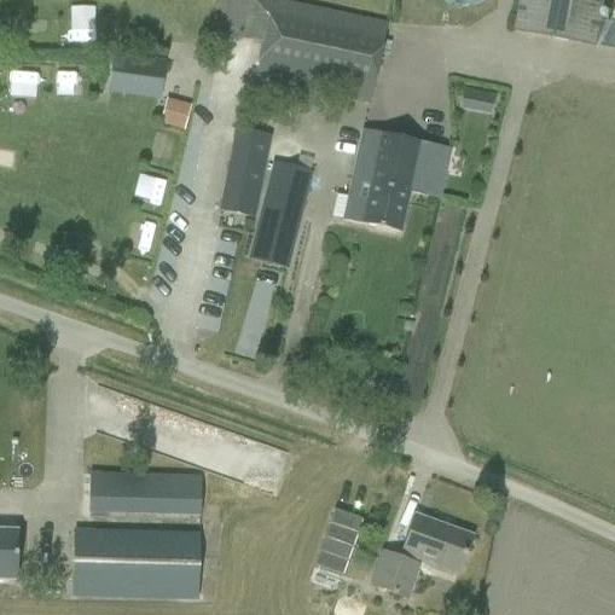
[(371,100),(388,21),(285,0),(225,0),(224,9),(219,34),(264,44),(256,76),(371,100)]
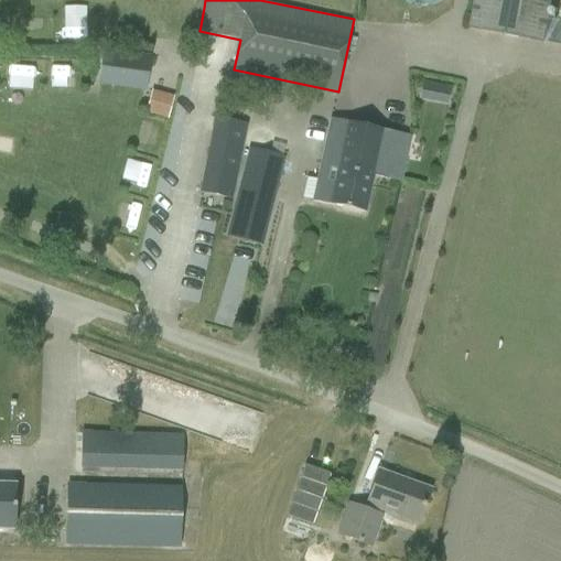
[(560,20),(549,18),(552,0),(476,0),(472,27),(560,42),(560,20)]
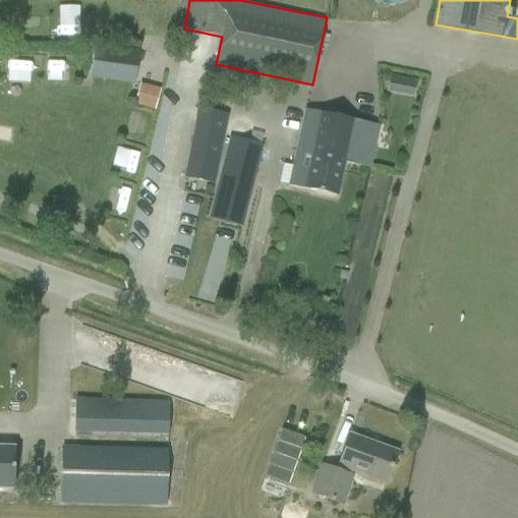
[(95,65),(137,70),(139,50),(98,44),(95,65)]
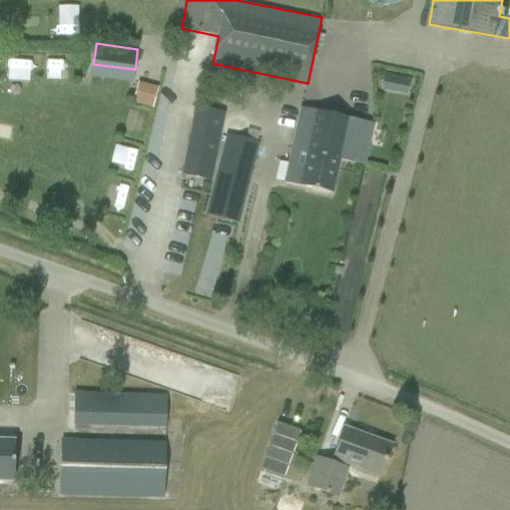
[(27,76),(28,59),(14,58),(13,76),(27,76)]
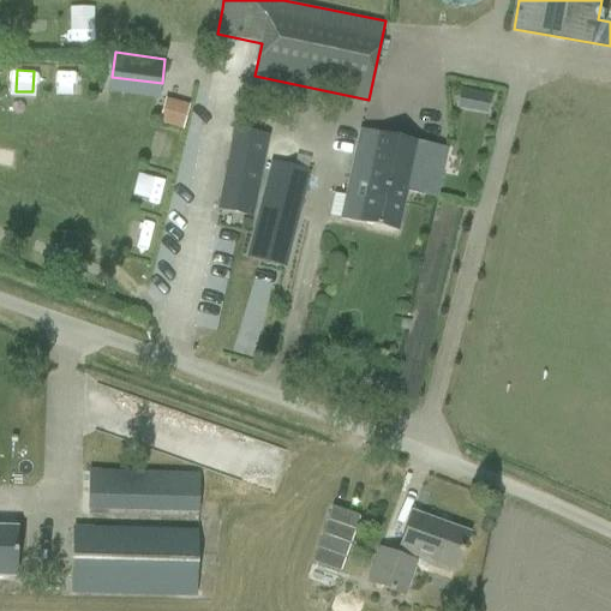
[(456,84),(455,107),(486,109),(489,85),(456,84)]
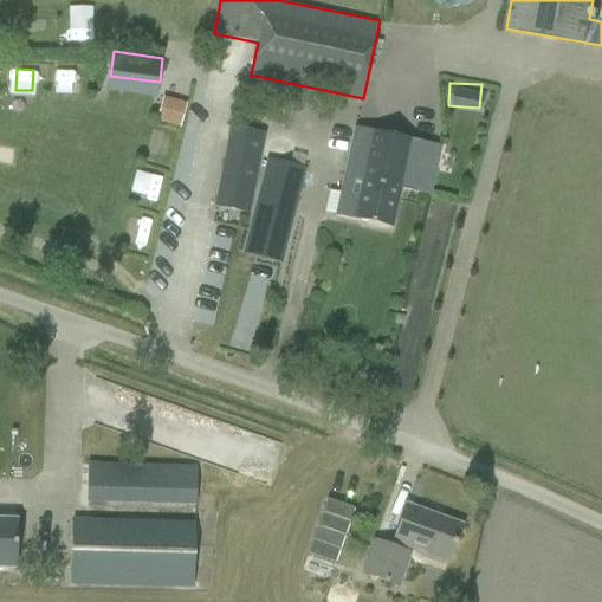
[(168,94),(161,120),(181,125),(188,101),(168,94)]
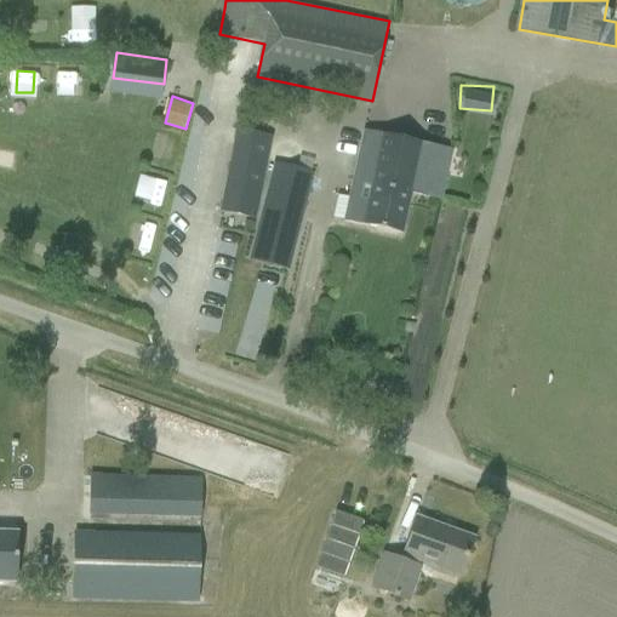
[(240,129),(224,211),(256,218),(272,135),(240,129)]
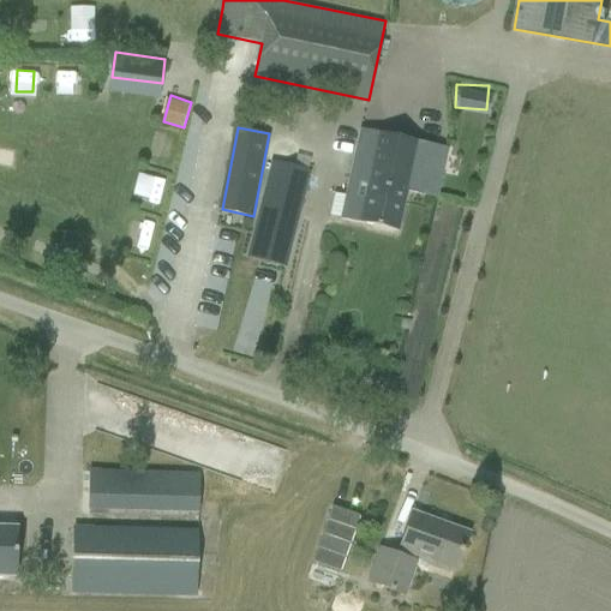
[(407,189),(437,195),(447,148),(361,130),(343,217),(397,229),(407,189)]
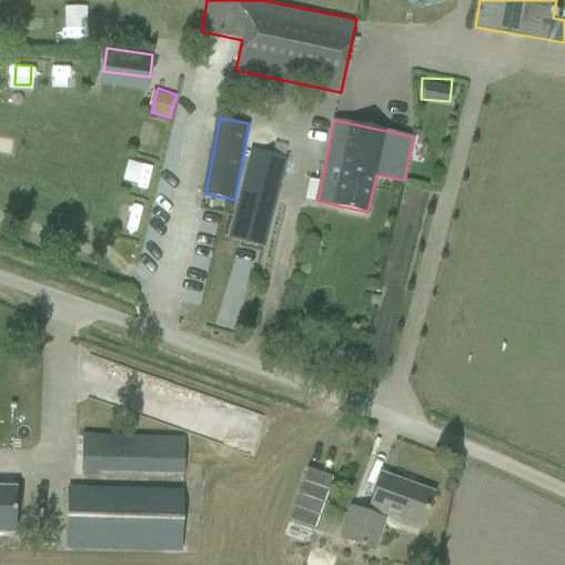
[(265,245),(289,158),(252,149),(230,235),(265,245)]
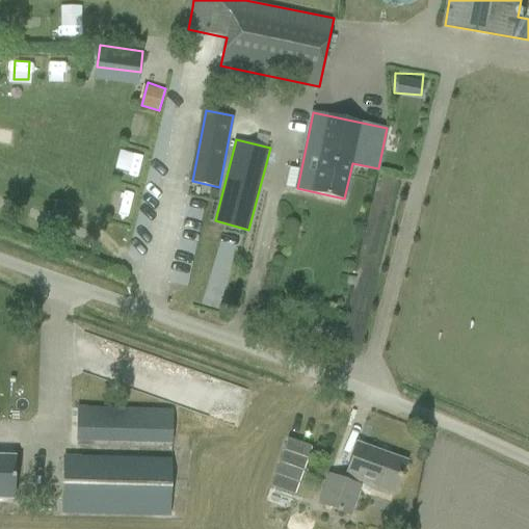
[(197,295),(227,307),(247,250),(212,237),(205,257),(215,261),(206,286),(202,285),(197,295)]
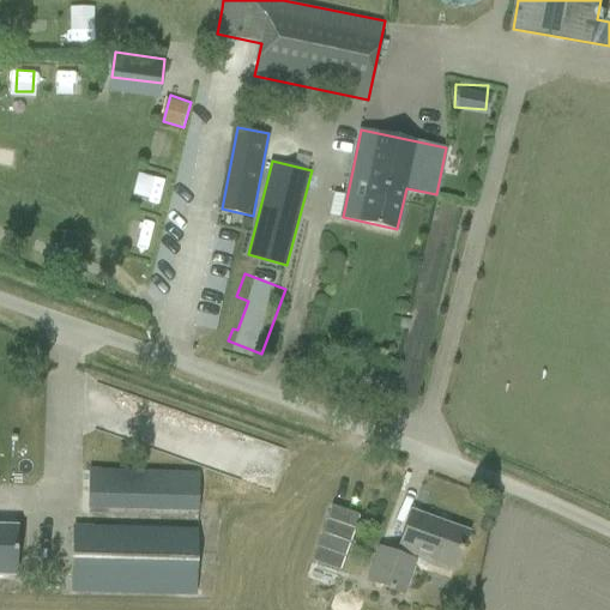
[(89,507),(198,509),(199,469),(90,466),(89,507)]
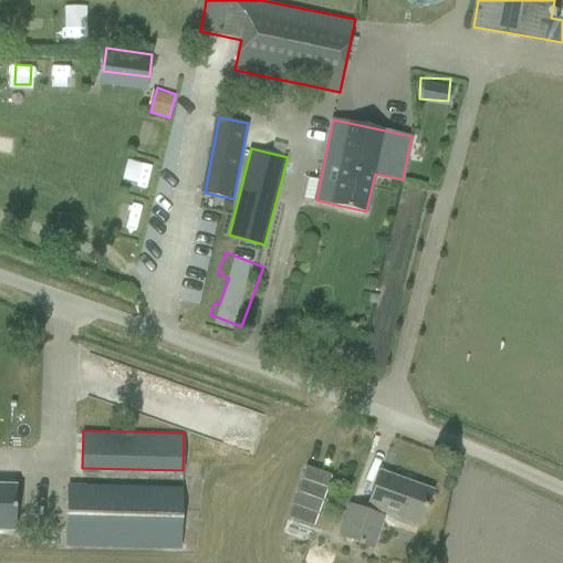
[(0,529),(16,530),(17,471),(0,470),(0,529)]
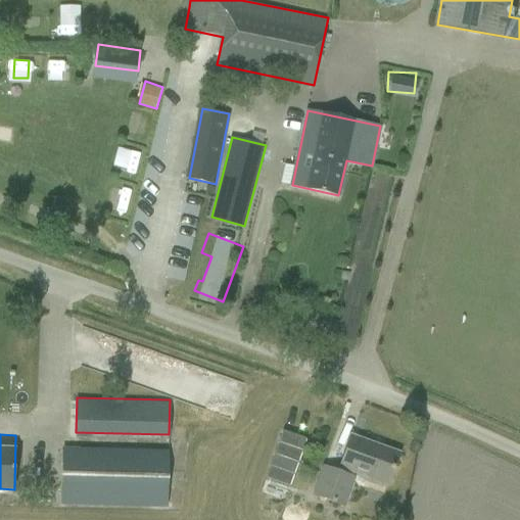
[(388,484),(388,483),(399,453),(352,435),(339,472),(326,467),(319,486),(316,493),(344,504),(356,472),(388,484)]
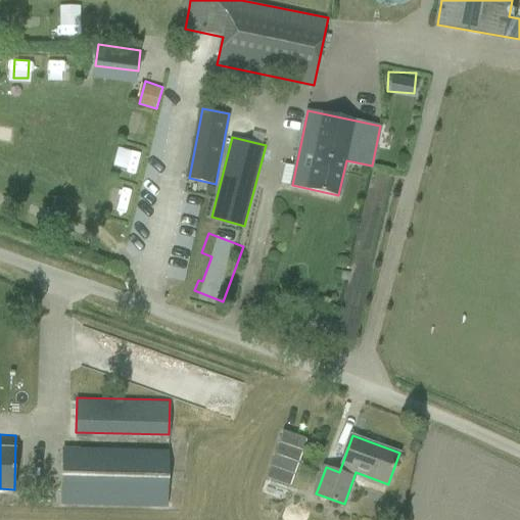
[(169,505),(170,450),(63,447),(62,503),(169,505)]
